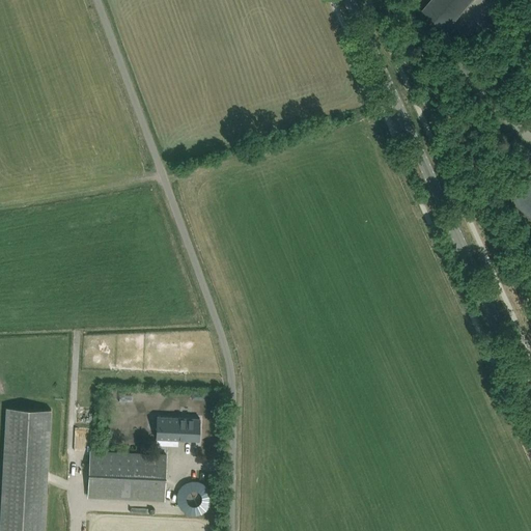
[(431,0),(423,9),(447,29),(471,0),(431,0)]
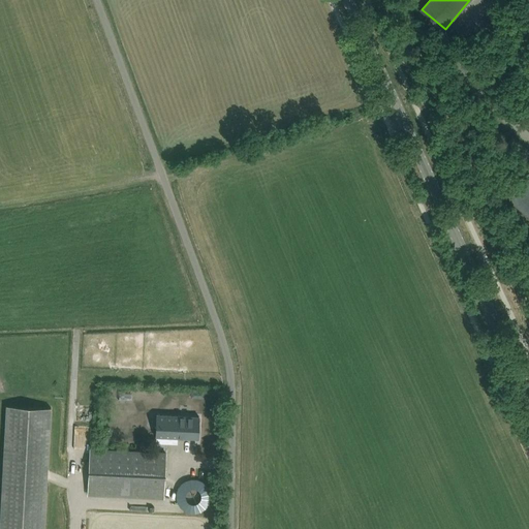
[(528,179),(511,199),(528,214),(528,179)]
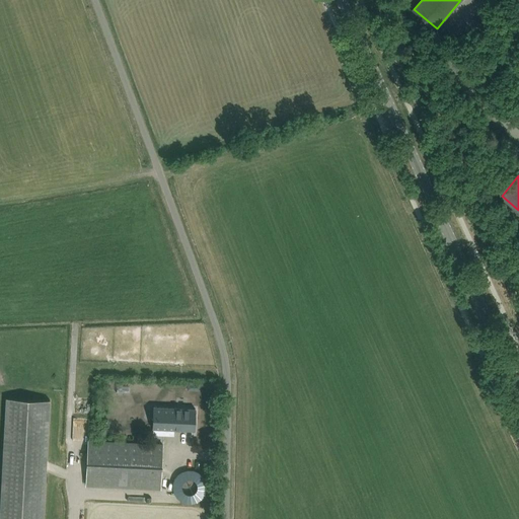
[(44,518),(50,400),(6,398),(0,509),(0,518),(44,518)]
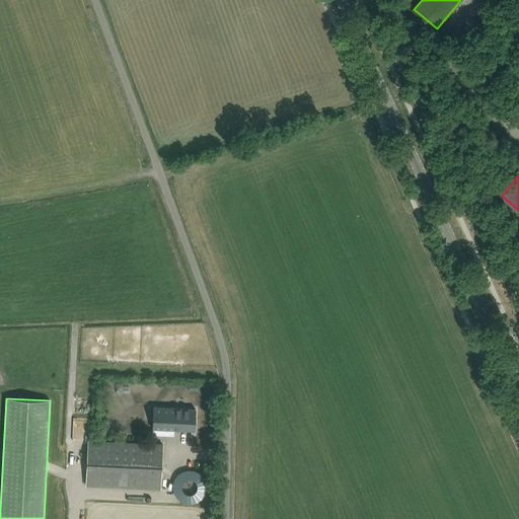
[(152,428),(183,429),(194,430),(195,410),(153,408),(152,428)]
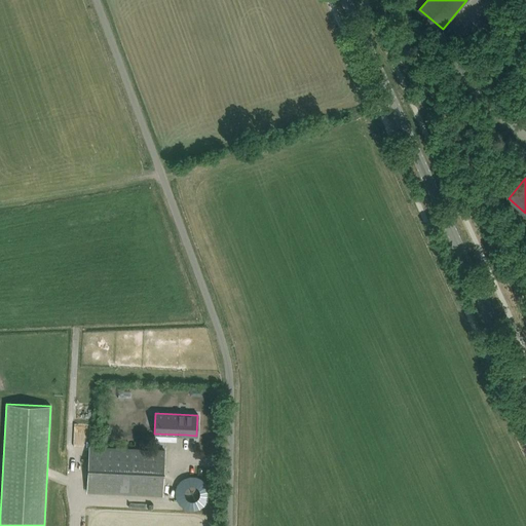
[(80,441),(96,442),(97,419),(81,418),(80,441)]
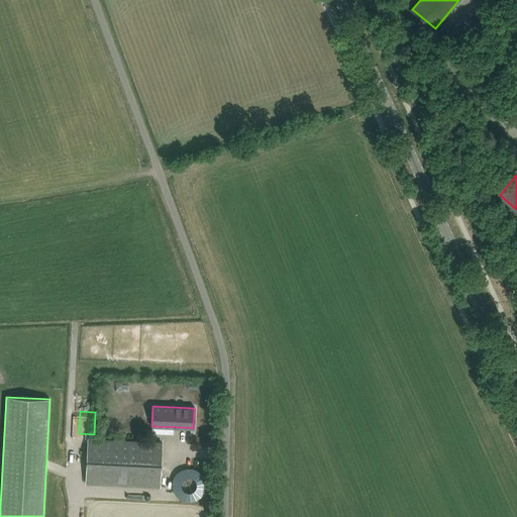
[(86,483),(149,486),(160,487),(163,442),(88,439),(86,483)]
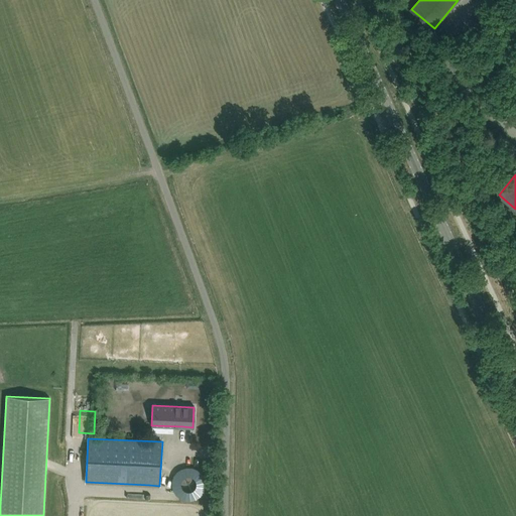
[(188,482),(198,488),(204,479),(195,473),(188,482)]
